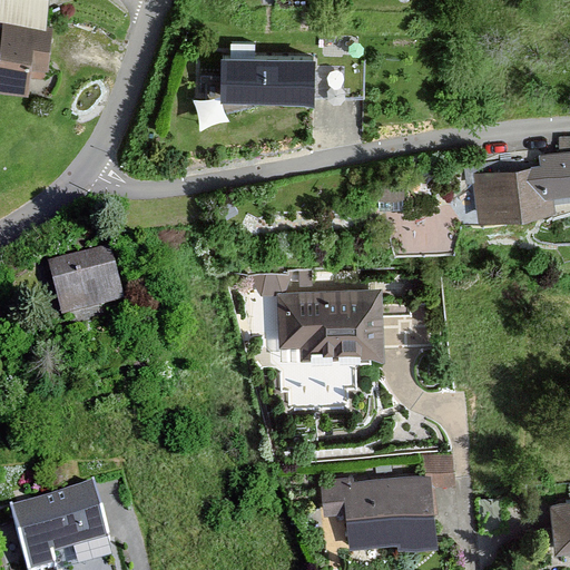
[(0,0),(0,92),(29,96),(30,78),(45,79),(46,72),(49,72),(53,28),(46,27),(48,0),(0,0)]
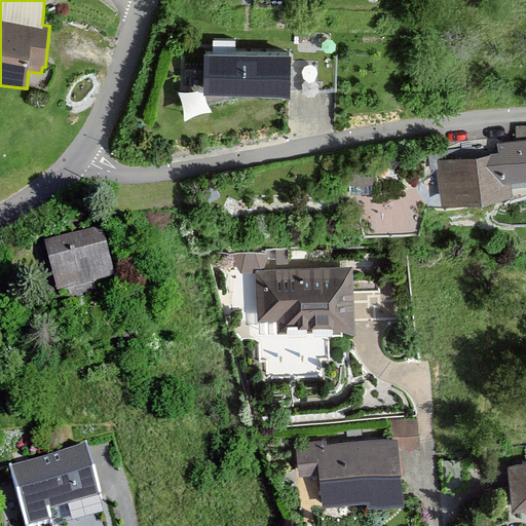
[(213,51),(203,51),(203,92),(291,94),(291,52),(235,51),(235,38),(213,38),(213,51)]
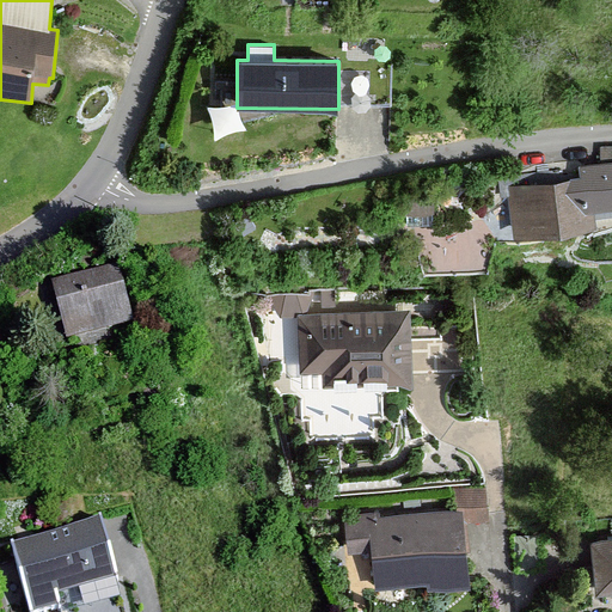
[(611,215),(611,151),(588,153),(589,169),(561,170),(562,183),(501,187),(503,236),(579,231),(579,218),(611,215)]
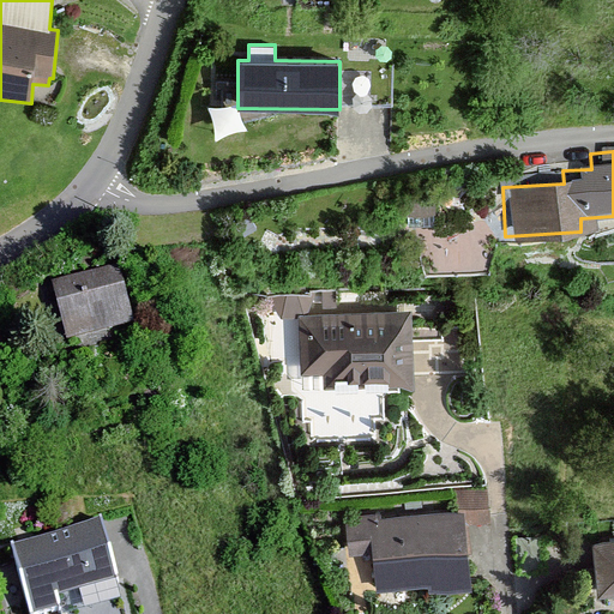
[(120,262),(52,280),(67,338),(136,320),(120,262)]
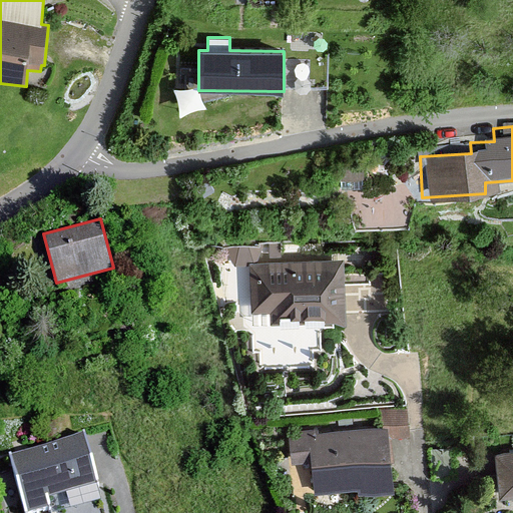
[(335,321),(333,259),(238,262),(240,313),(262,313),(263,324),(335,321)]
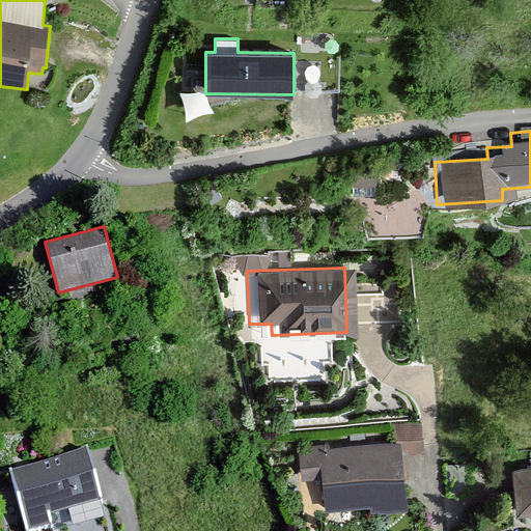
[(388,442),(292,447),(295,483),(308,482),(310,514),(392,509),(388,442)]
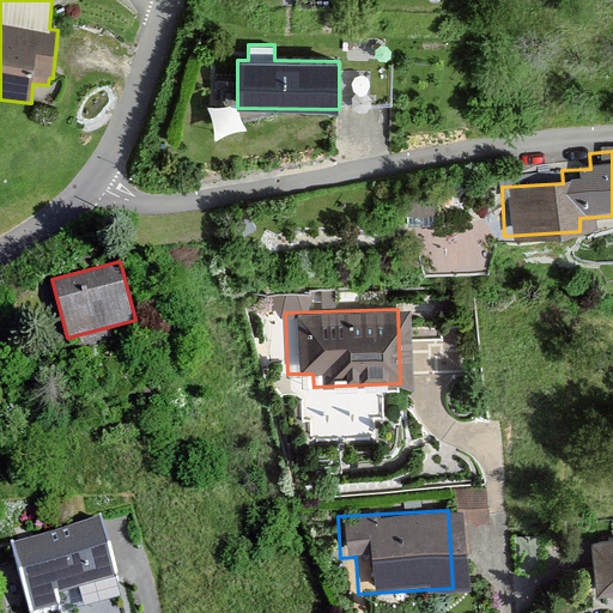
[(127,612),(102,520),(12,545),(30,612),(42,612),(59,608),(60,612),(127,612)]
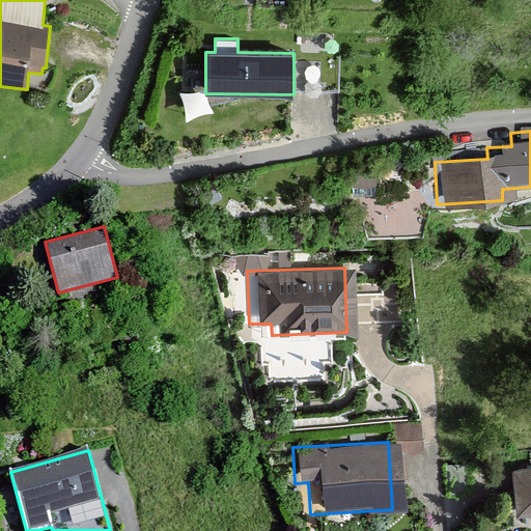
[(530,467),(505,470),(508,522),(530,520),(530,467)]
